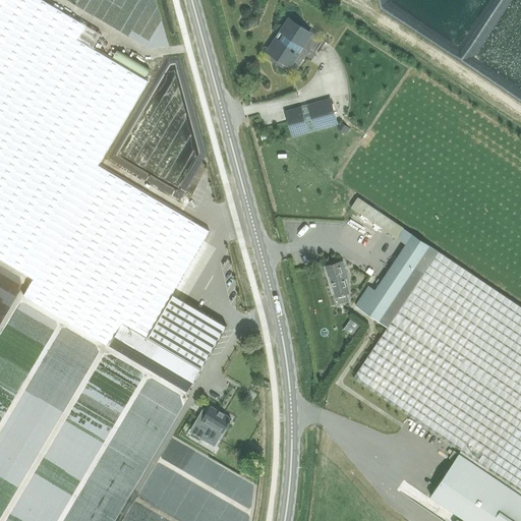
[(121,323),(37,273),(100,166),(98,165),(148,80),(93,48),(101,34),(43,0),(0,0),(0,258),(33,279),(23,295),(108,345),(121,323)]
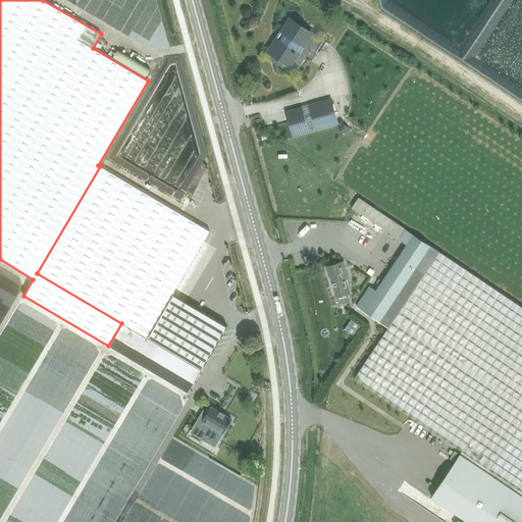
[(279,41),(271,53),(286,63),(294,53),(297,55),(311,34),(290,19),(276,39),(279,41)]
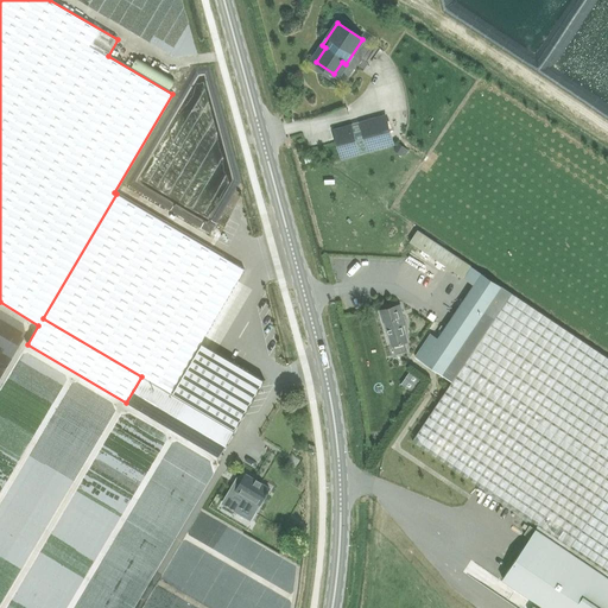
[(334,130),(342,159),(392,145),(385,115),(334,130)]
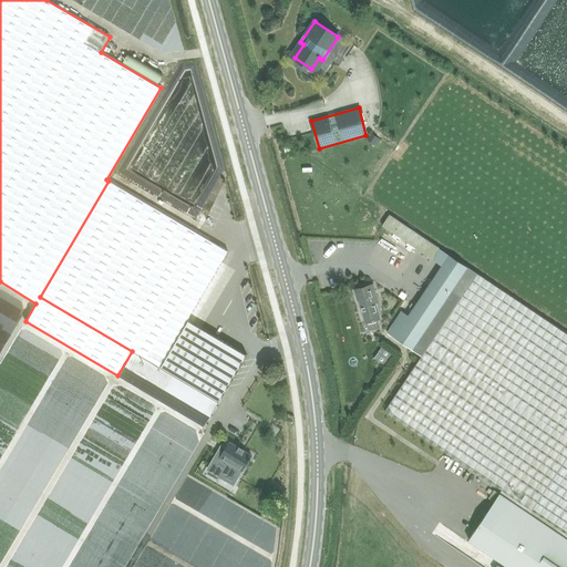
[(109,181),(40,297),(132,351),(218,402),(247,354),(187,319),(228,251),(109,181)]
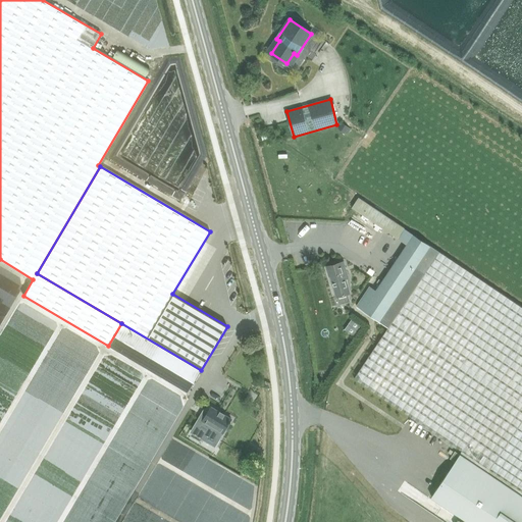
[(404,228),(358,198),(352,208),(398,239),(404,228)]
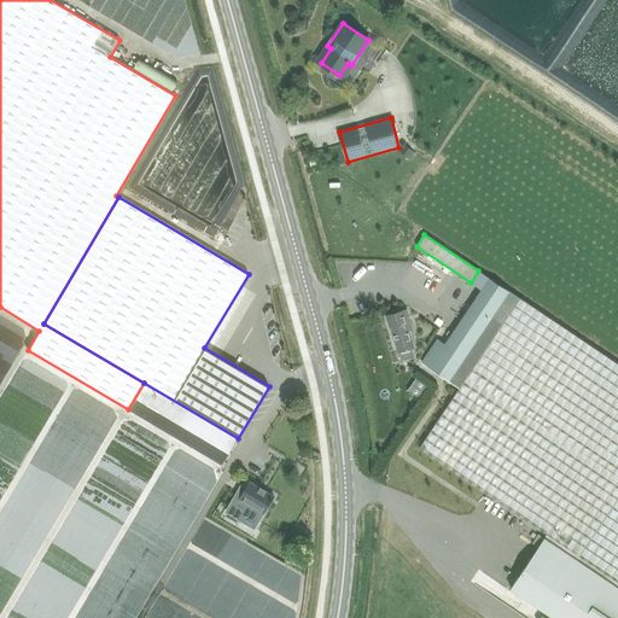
[(442,275),(445,268),(427,257),(423,263),(442,275)]
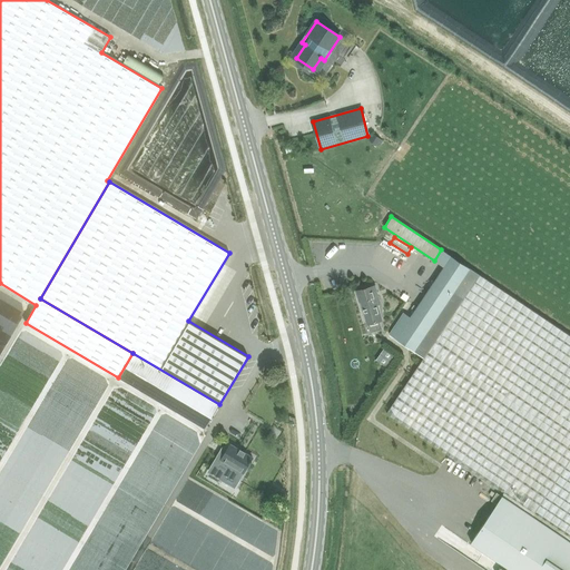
[(423,359),(386,413),(504,493),(569,537),(569,335),(468,267),(455,285),(439,274),(410,318),(403,314),(389,335),(423,359)]
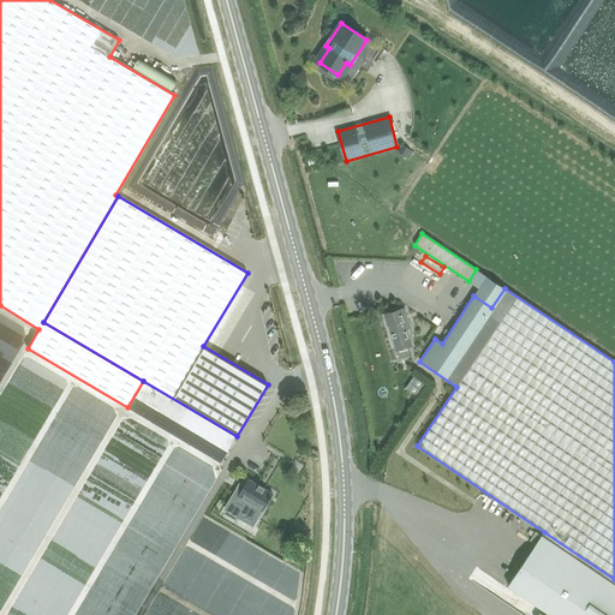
[(388,326),(395,350),(412,345),(407,328),(410,327),(405,309),(383,314),(387,326),(388,326)]
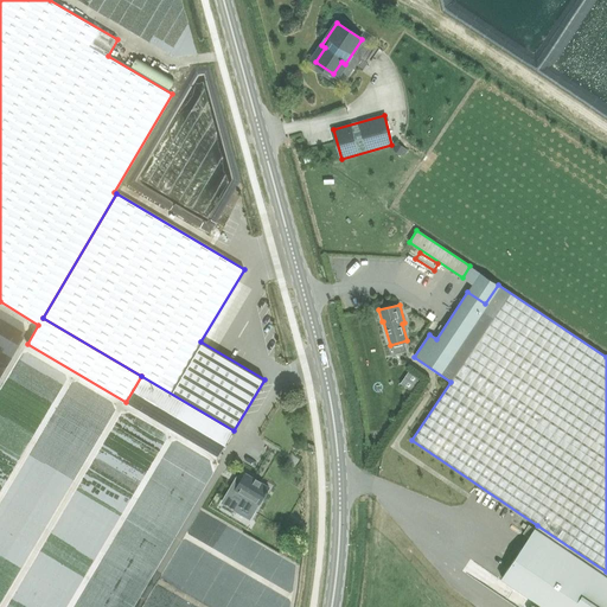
[(218,458),(234,430),(141,376),(126,402),(218,458)]
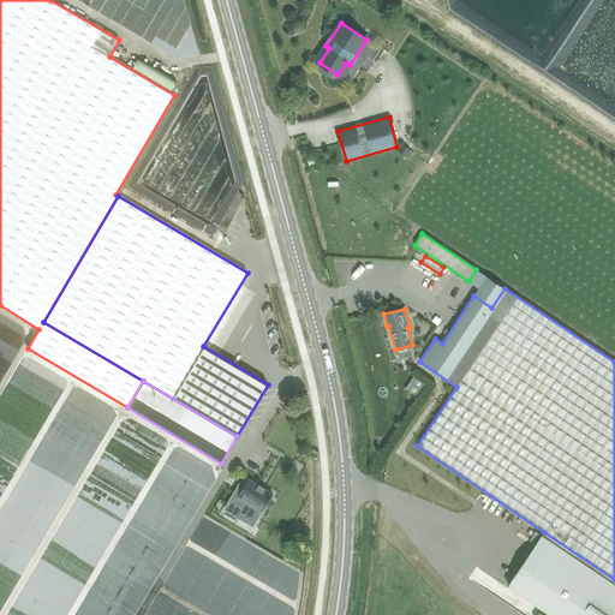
[(270,497),(273,494),(249,479),(240,493),(238,491),(228,508),(242,515),(245,511),(258,518),(269,500),(270,500),(272,497),(270,497)]
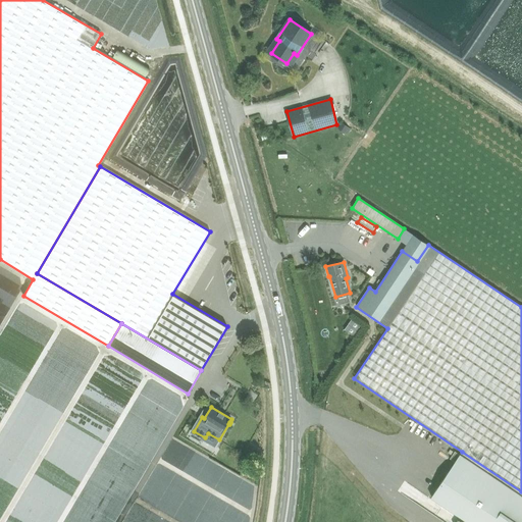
[(521,521),(521,491),(462,452),(431,498),(465,520),(463,521),(521,521)]
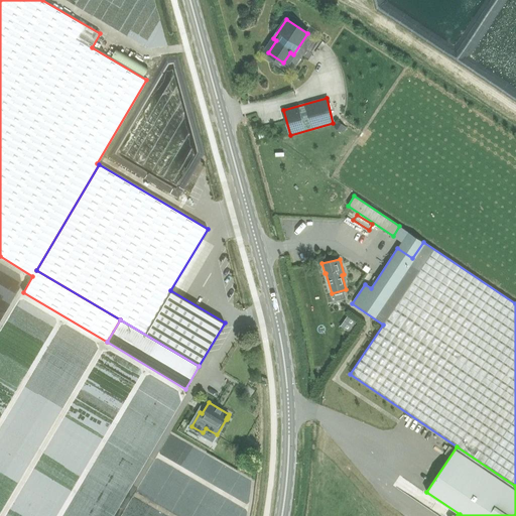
[(19,462),(19,515),(72,515),(67,506),(76,506),(69,503),(66,497),(67,494),(63,487),(63,482),(57,482),(52,472),(51,459),(46,470),(36,465),(34,469),(31,471),(28,468),(22,468),(19,462)]
